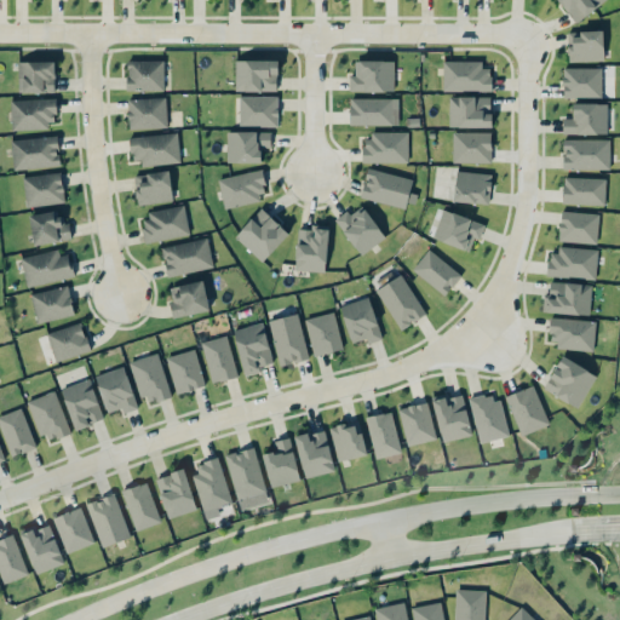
[(595,4),(600,0),(558,0),(575,23),(597,7),(595,4)]
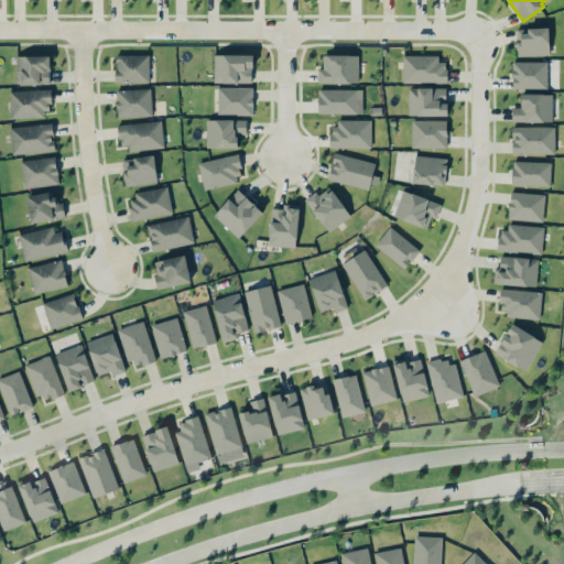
[(517,56),(549,55),(549,28),(516,29),(517,56)]
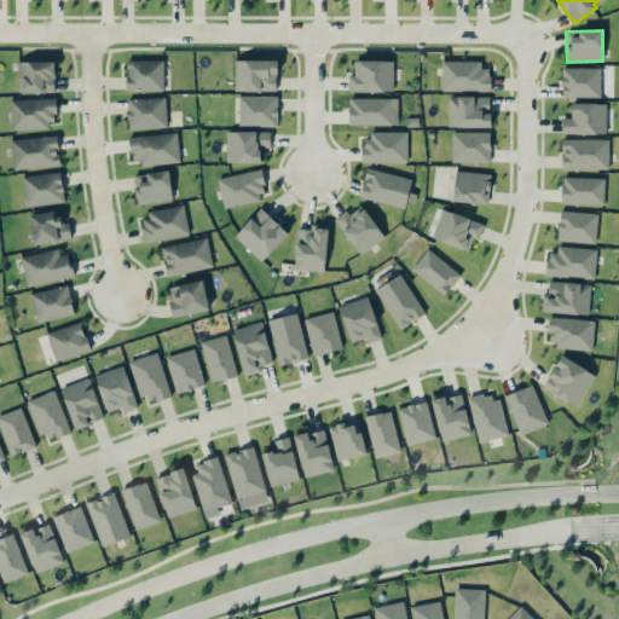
[(165,61),(127,59),(127,90),(163,90),(165,61)]
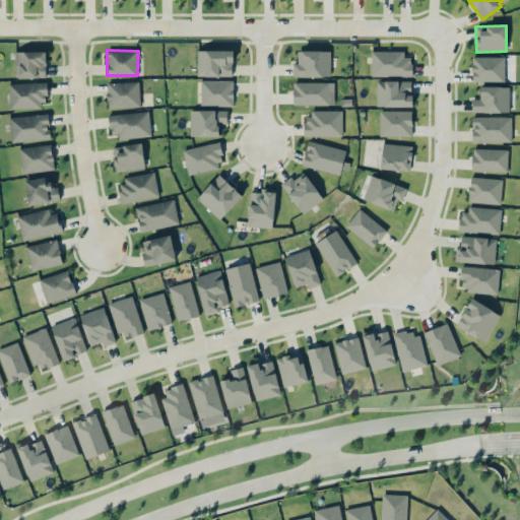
[(233,50),(197,50),(197,76),(233,76),(233,50)]
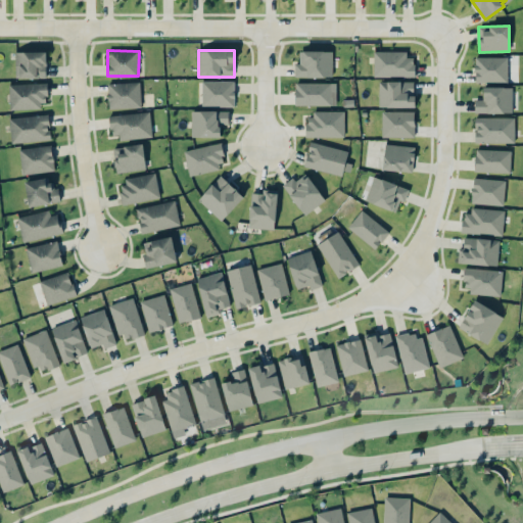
[(332,51),(299,50),(299,63),(295,63),(294,77),(332,78),(332,51)]
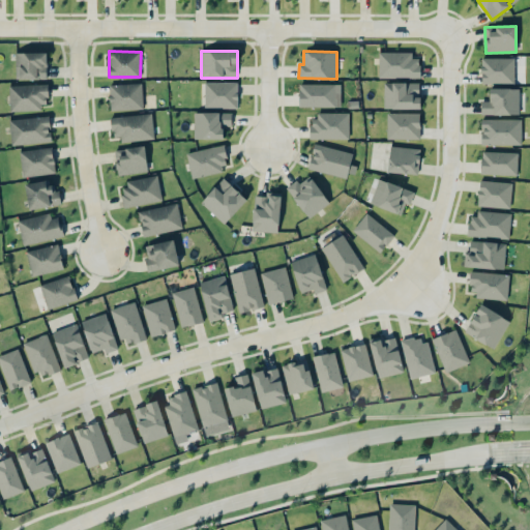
[(47,53),(16,52),(16,79),(47,79),(47,53)]
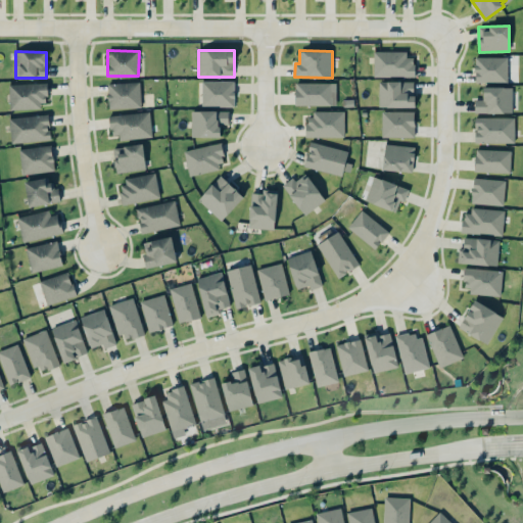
[(374,77),(414,77),(414,52),(374,52),(374,77)]
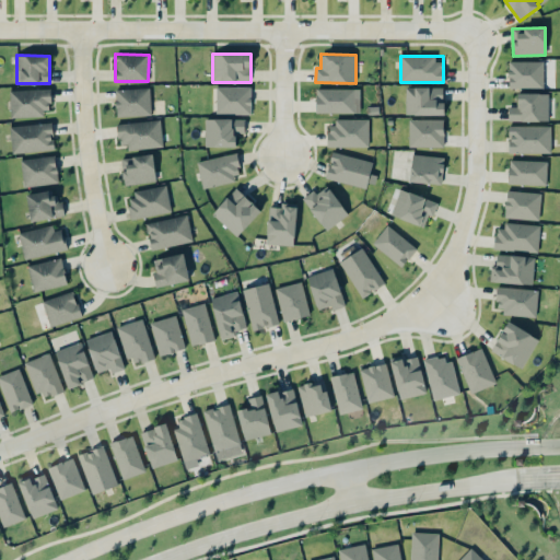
[(544,88),(543,60),(509,61),(509,89),(544,88)]
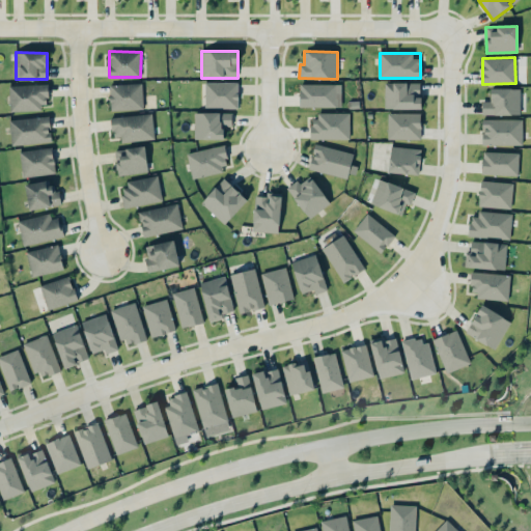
[(238,82),(204,82),(204,108),(238,107),(238,82)]
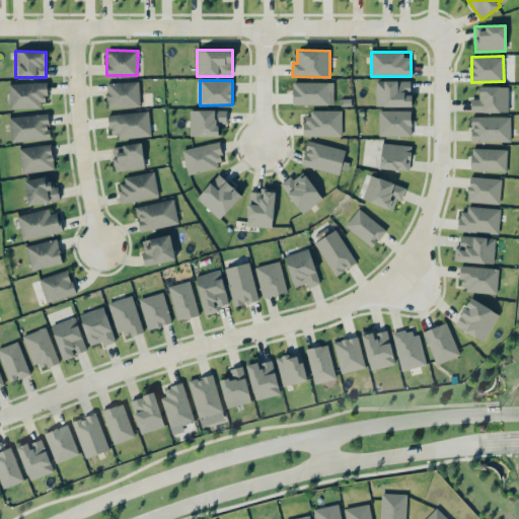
[(412,81),(376,80),(376,106),(412,106),(412,81)]
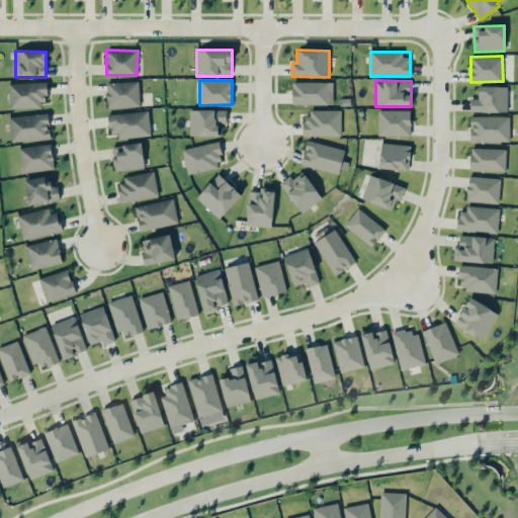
[(107,82),(107,107),(140,106),(139,81),(107,82)]
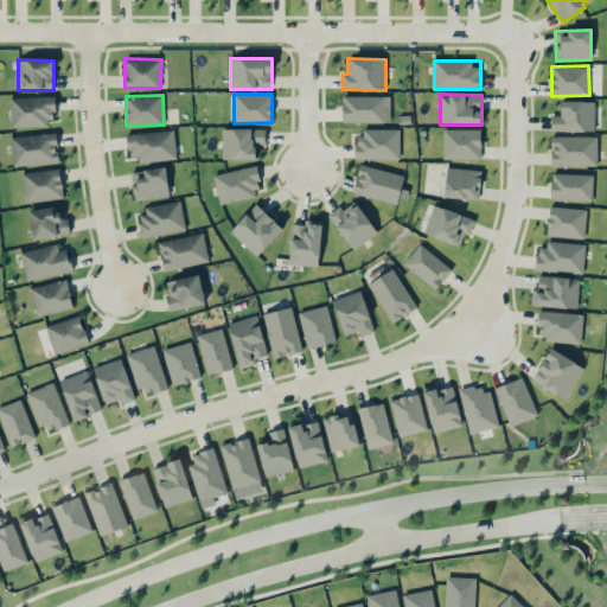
[(12,127),(53,126),(52,96),(11,97),(12,127)]
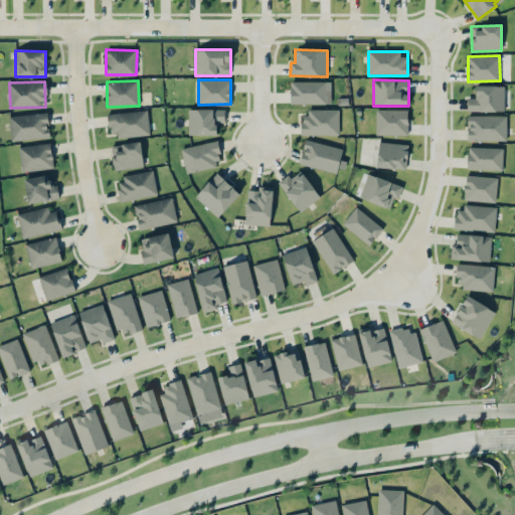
[(331,81),(291,81),(291,104),(331,104),(331,81)]
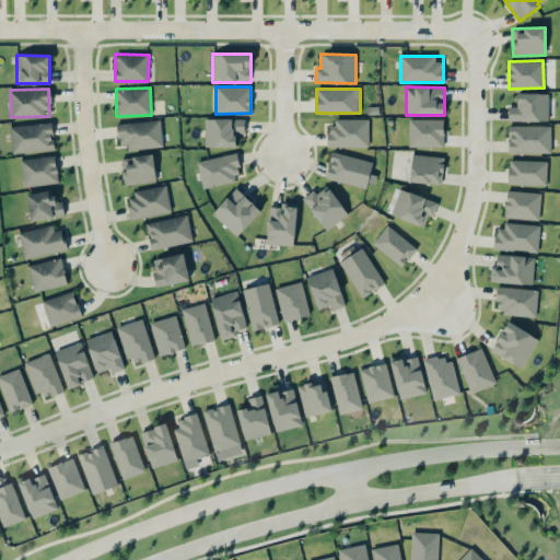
[(509,107),(509,120),(548,121),(548,93),(517,93),(516,107),(509,107)]
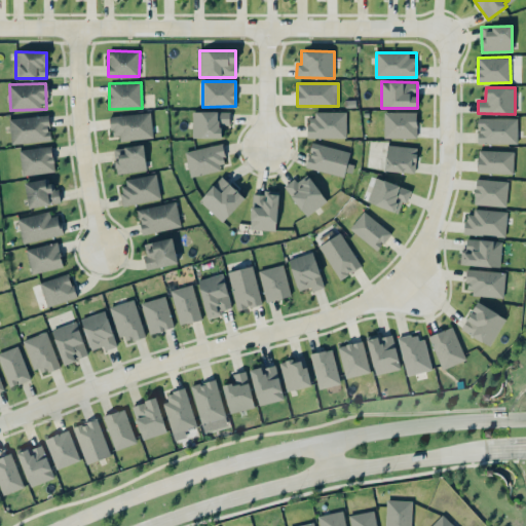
[(193,137),(221,137),(221,126),(230,126),(230,111),(192,111),(193,137)]
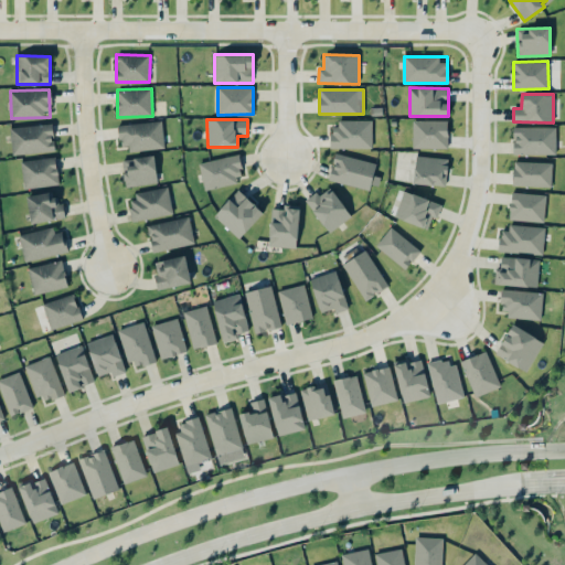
[(372,148),(371,119),(332,120),(333,148),(372,148)]
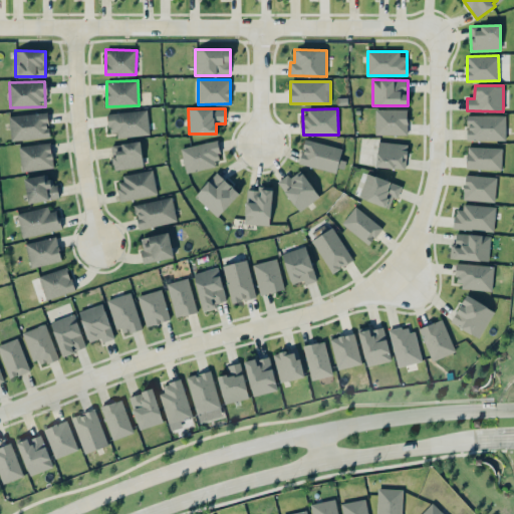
[(150,133),(147,109),(106,114),(109,138),(150,133)]
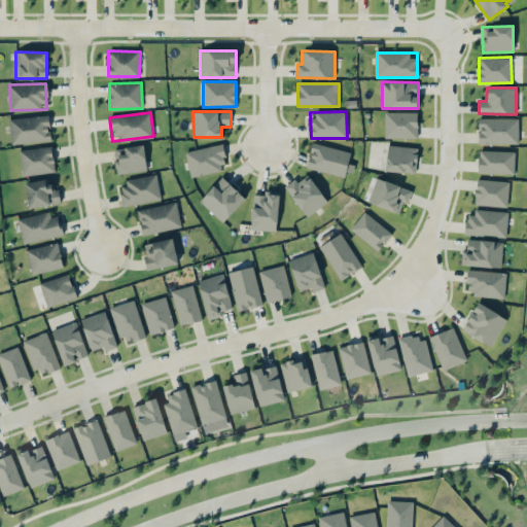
[(418,112),(385,112),(385,138),(417,138),(418,112)]
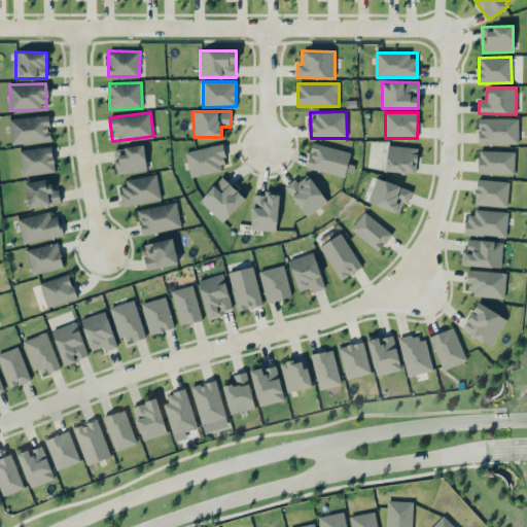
[(11,143),(50,142),(49,116),(10,117),(11,143)]
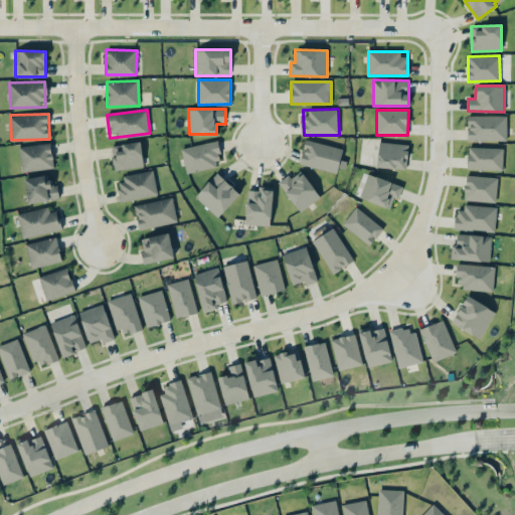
[(507,140),(506,115),(468,116),(468,141),(507,140)]
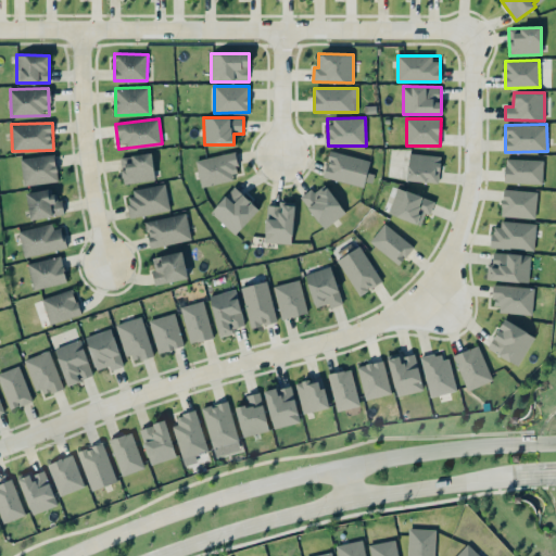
[(196,161),(201,186),(240,176),(234,151),(196,161)]
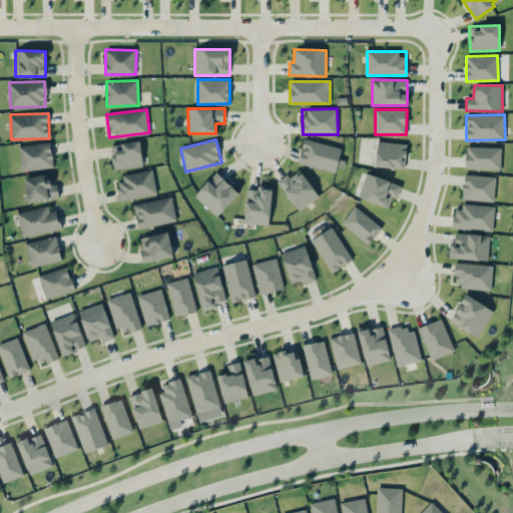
[(336,172),(339,159),(342,148),(304,139),(299,163),(336,172)]
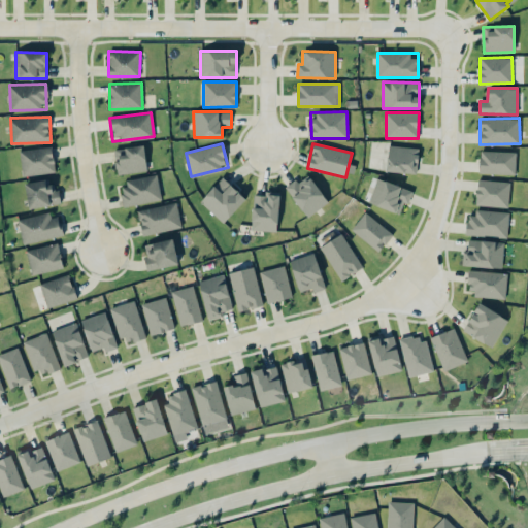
[(416,174),(420,149),(389,144),(386,170),(416,174)]
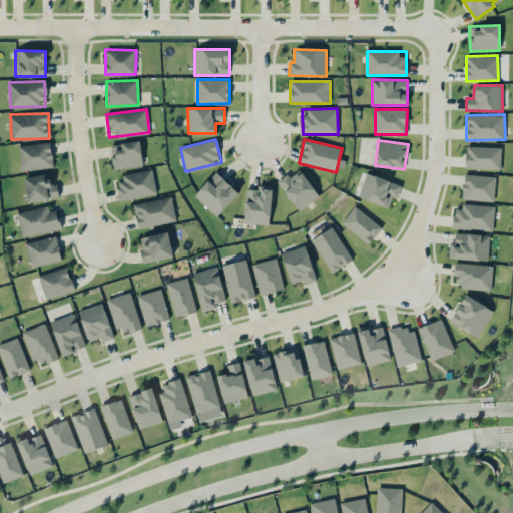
[(53,166),(50,141),(18,146),(22,171),(53,166)]
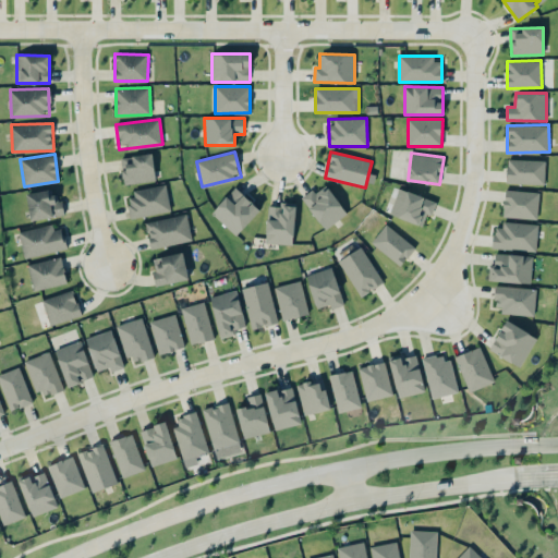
[(121,157),(124,184),(156,180),(153,154),(121,157)]
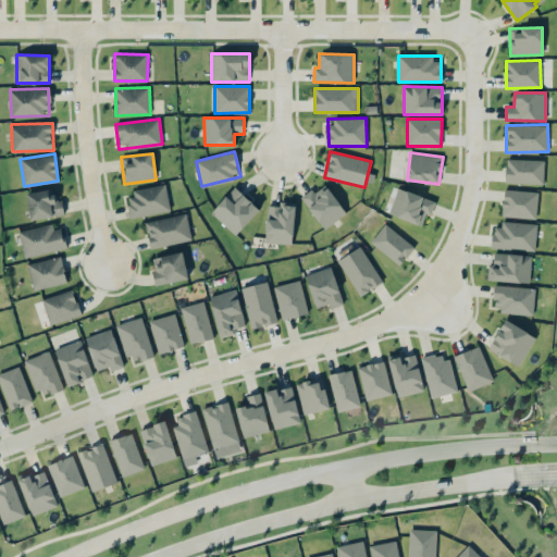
[(543,184),(544,160),(506,159),(505,183),(543,184)]
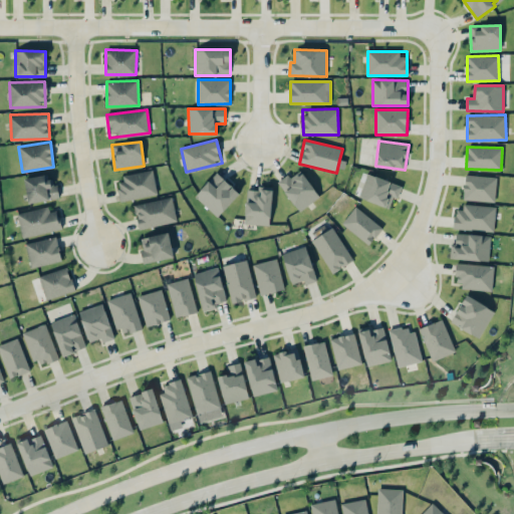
[(297,211),(319,198),(302,170),(290,177),(288,174),(278,180),(297,211)]
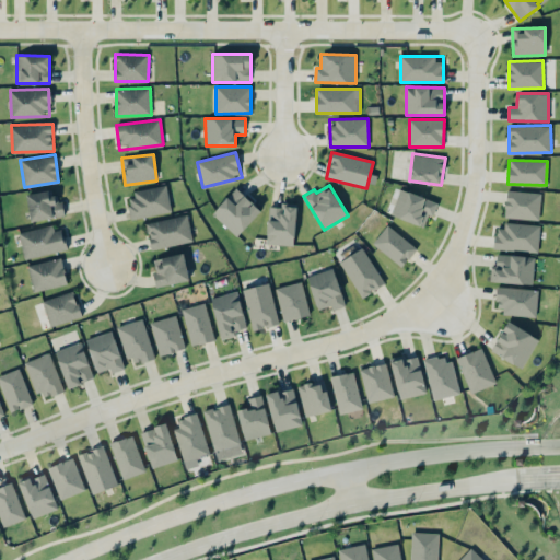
[(171,211),(166,186),(126,194),(131,219),(171,211)]
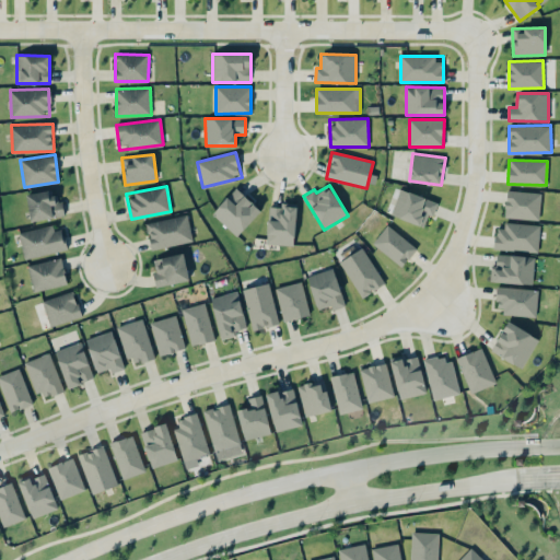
[(212,213),(236,236),(260,211),(236,187),(212,213)]
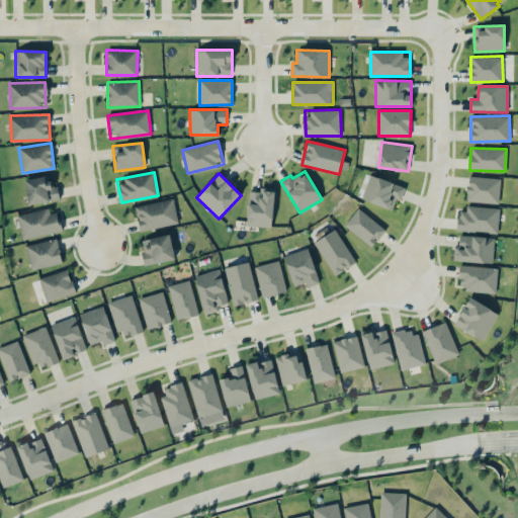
[(396,197),(401,199),(405,187),(370,175),(361,198),(392,209),(396,197)]
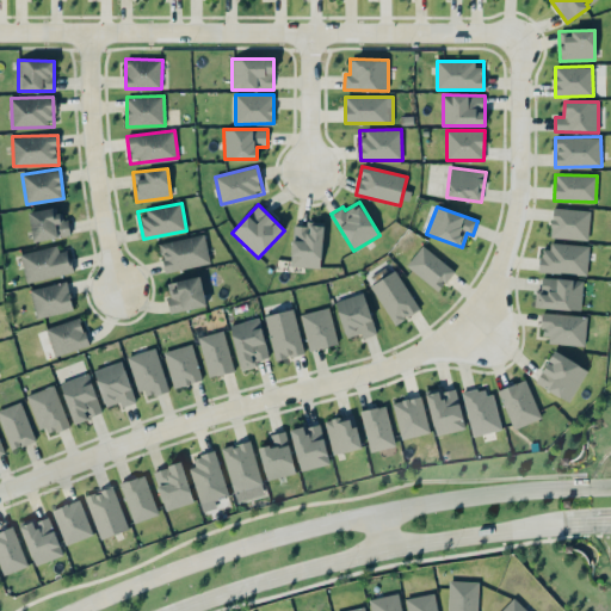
[(68,217),(60,218),(59,208),(30,211),(32,240),(69,236),(68,217)]
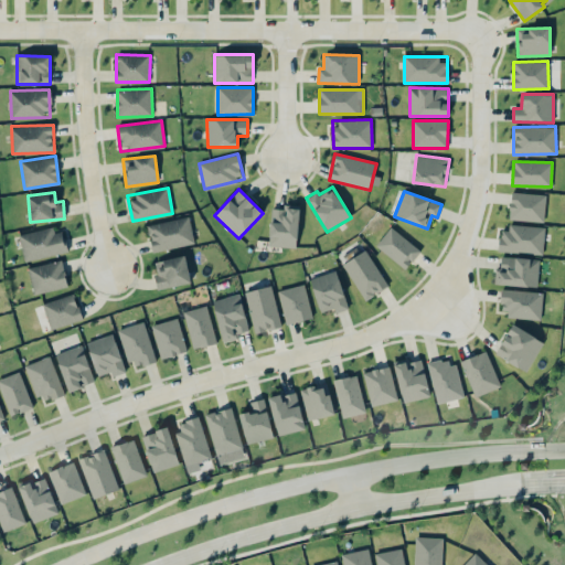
[(545,194),(510,193),(510,220),(544,221),(545,194)]
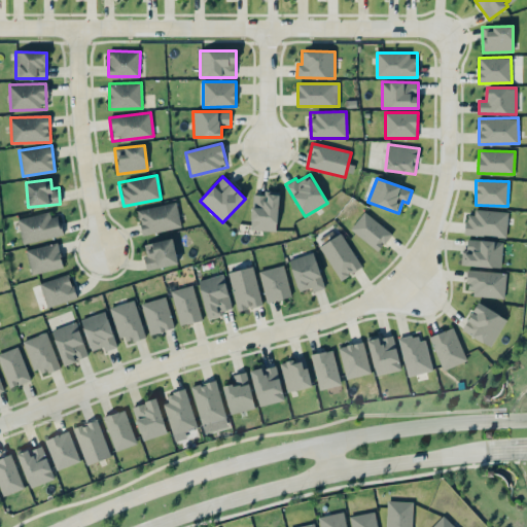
[(279,190),(265,190),(265,195),(252,195),(251,230),(277,231),(279,190)]
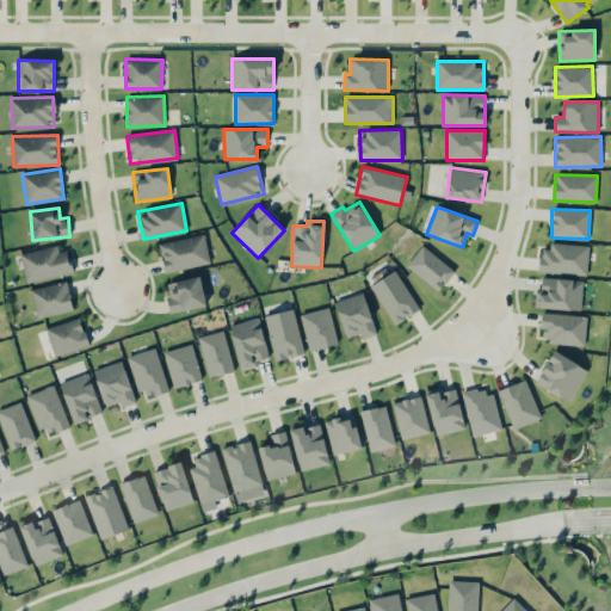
[(159,244),(166,273),(211,263),(204,233),(159,244)]
